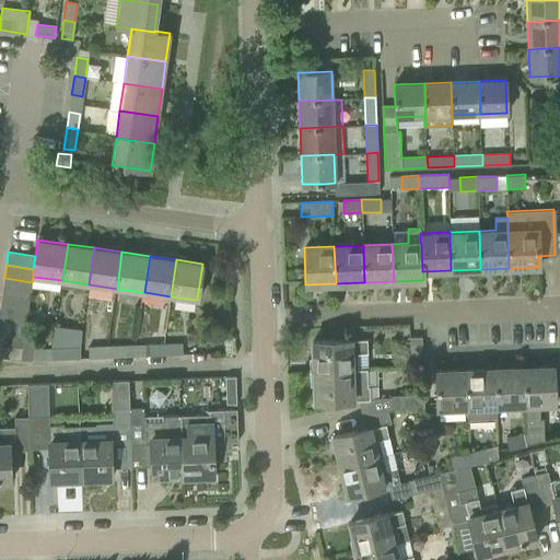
[(30,295),(32,282),(4,278),(2,291),(30,295)]
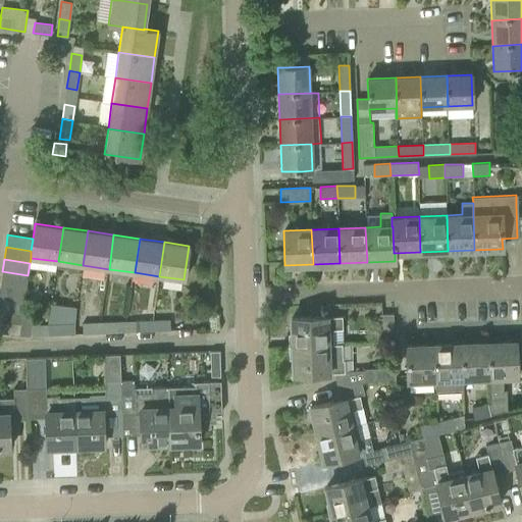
[(27,288),(28,275),(2,271),(0,283),(27,288)]
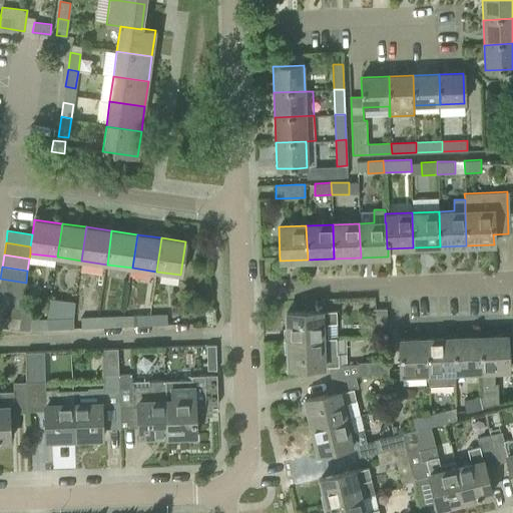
[(0,291),(24,295),(26,283),(0,279),(0,281),(0,291)]
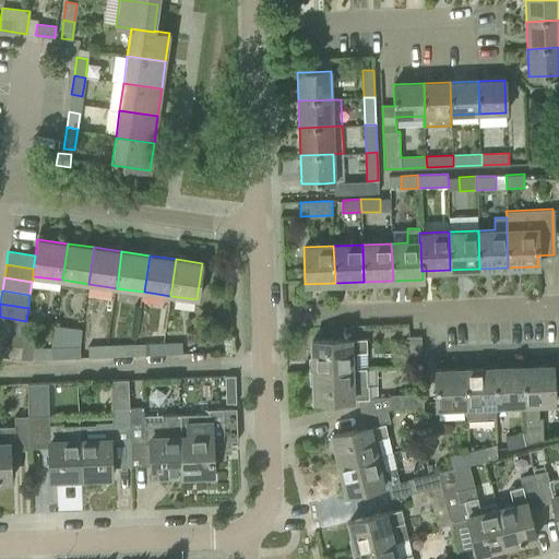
[(0,330),(24,333),(26,321),(0,317),(0,330)]
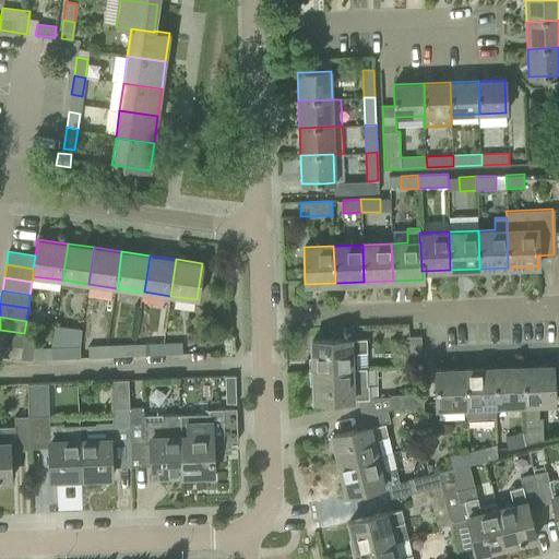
[(54,325),(50,347),(50,358),(79,357),(81,329),(54,325)]
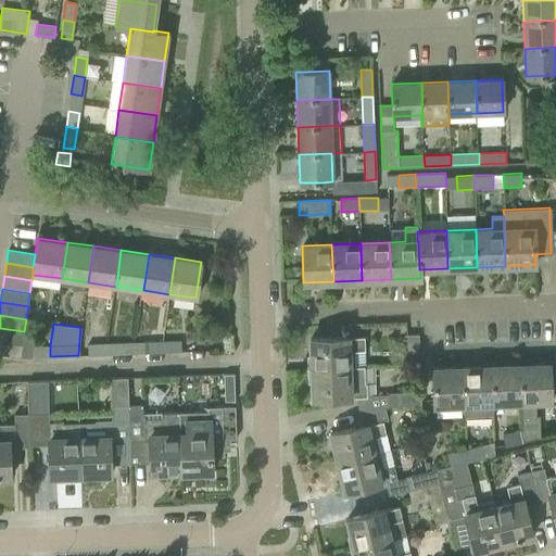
[(0,341),(23,344),(24,336),(24,331),(0,328),(0,341)]
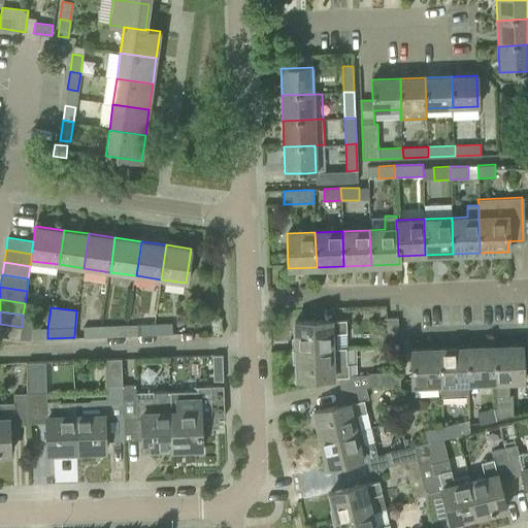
[(398,347),(397,318),(384,318),(385,347),(398,347)]
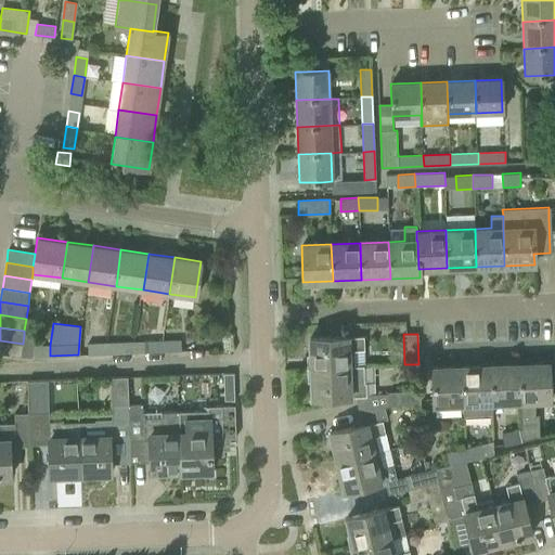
[(355,366),(353,350),(364,349),(363,336),(310,338),(311,369),(355,366)]
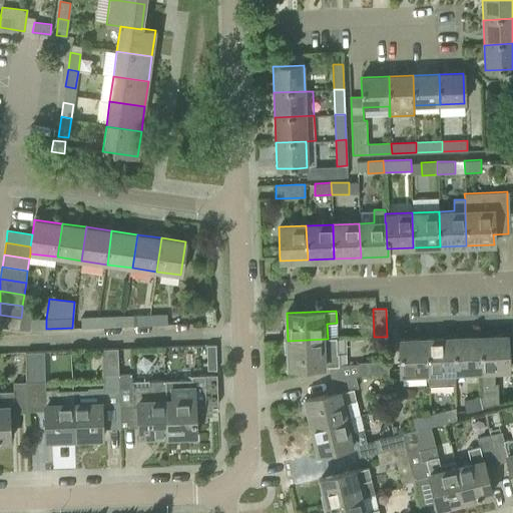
[(0,327),(19,330),(21,318),(0,315),(0,327)]
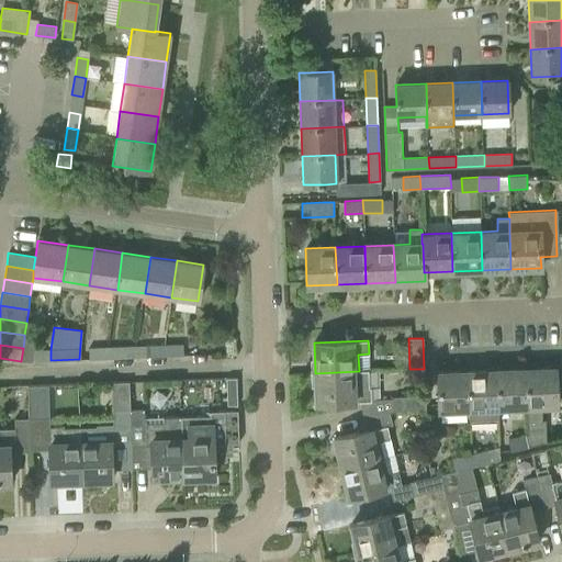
[(164,356),(164,345),(136,346),(136,357),(164,356)]
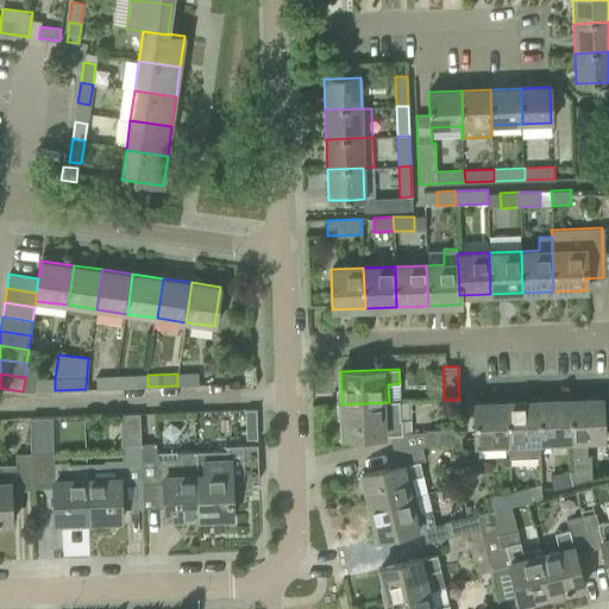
[(198,374),(177,374),(177,385),(198,385),(198,374)]
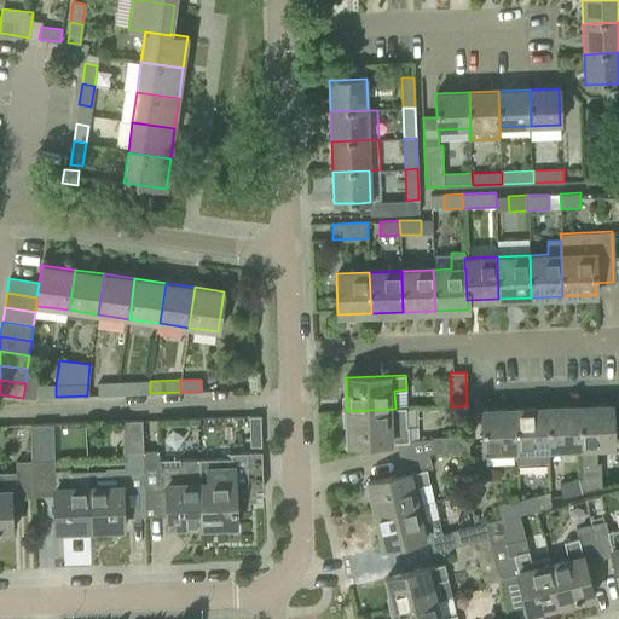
[(138,381),(117,382),(119,394),(139,393),(138,381)]
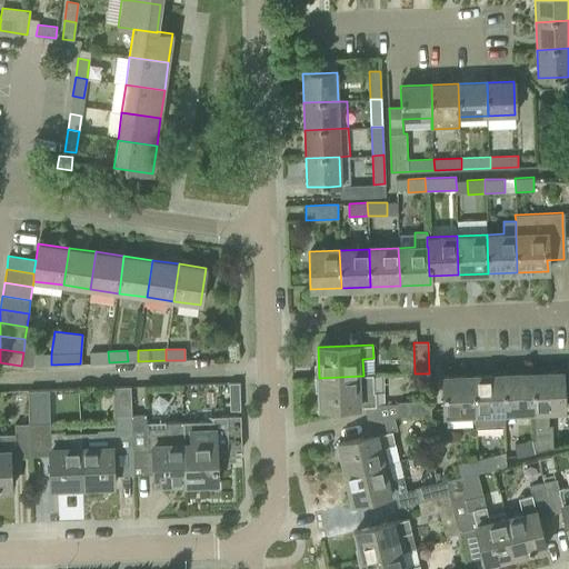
[(109,362),(108,351),(89,351),(90,363),(109,362)]
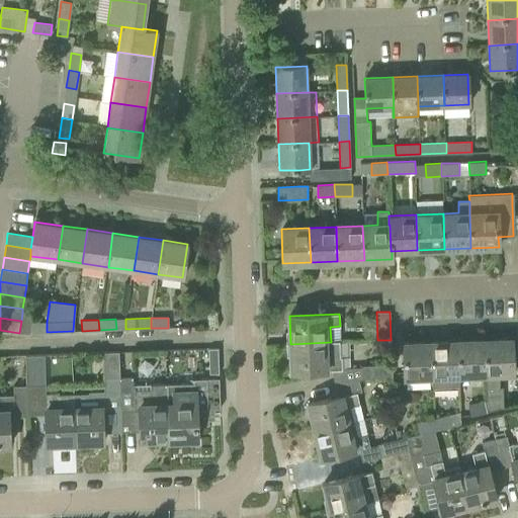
[(47,322),(29,323),(29,333),(47,332),(47,322)]
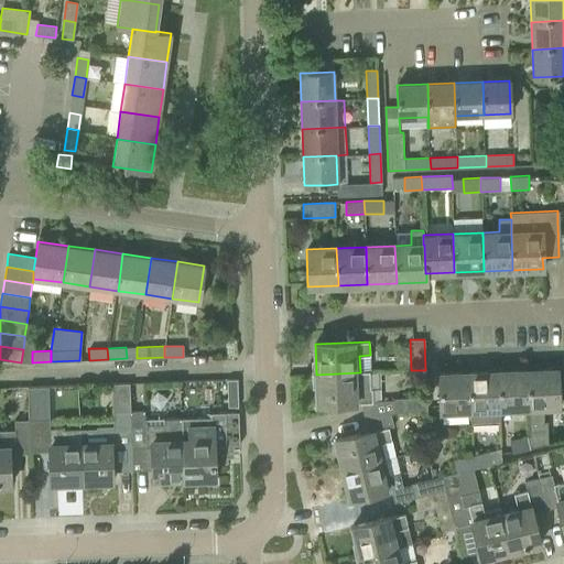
[(543,423),(543,407),(559,407),(557,369),(527,370),(529,408),(530,408),(530,423),(543,423)]
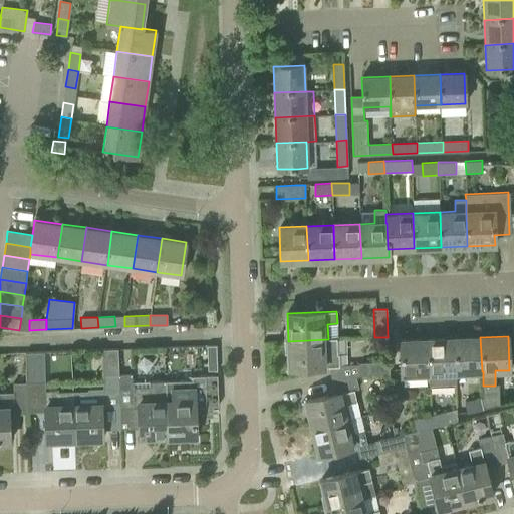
[(482,371),(480,337),(454,338),(455,372),(482,371)]
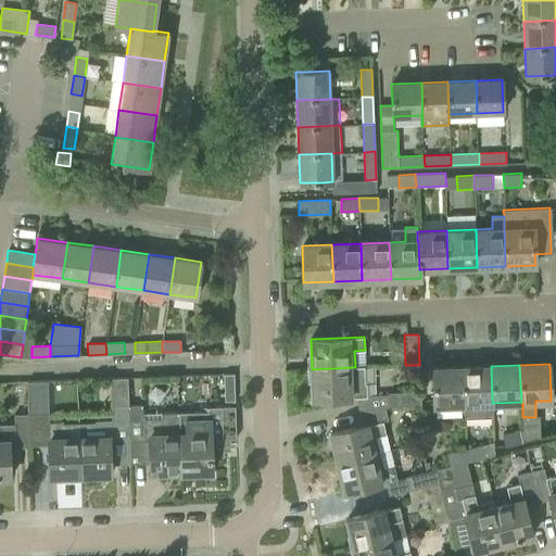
[(492,403),(491,366),(462,367),(464,404),(464,419),(466,418),(466,415),(470,415),(475,418),(484,418),(493,418),(492,403)]
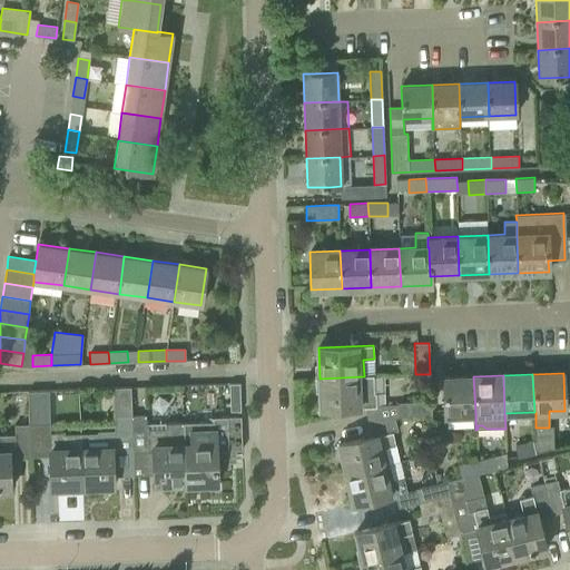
[(375,406),(375,393),(373,393),(373,376),(364,376),(320,379),(321,409),(343,409),(375,406)]
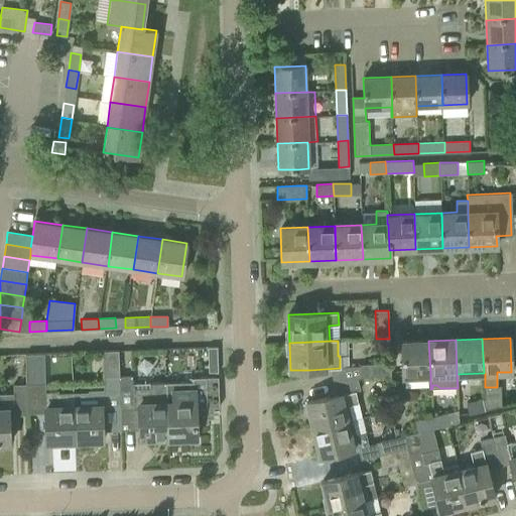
[(430,375),(428,341),(401,342),(403,376),(430,375)]
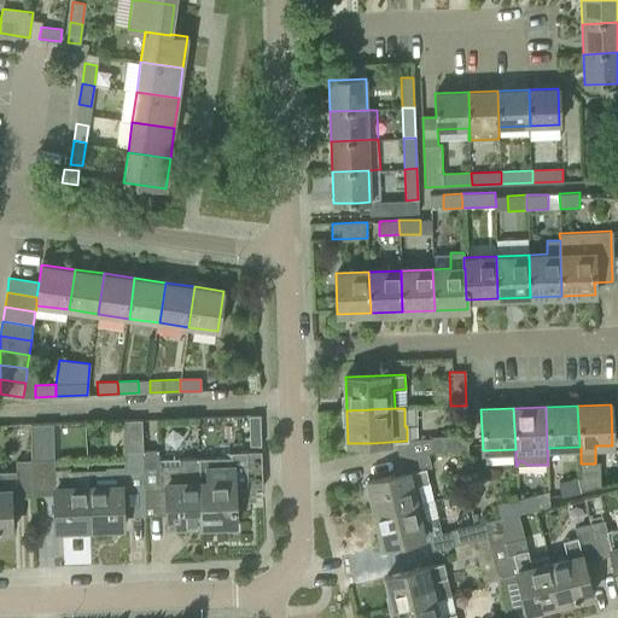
[(260,415),(248,415),(249,427),(260,427),(260,415)]
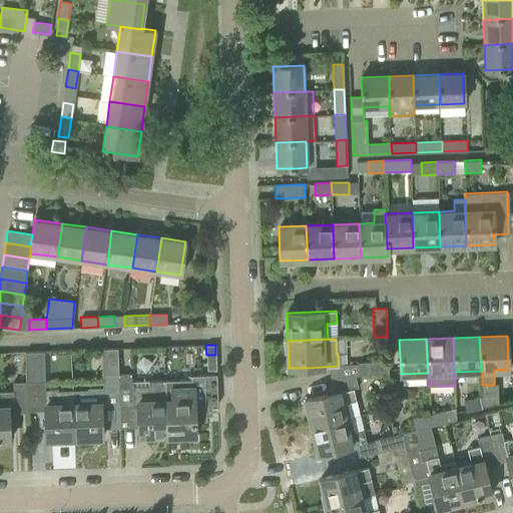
[(118,374),(119,373),(118,349),(104,349),(105,387),(87,387),(88,402),(73,403),(74,438),(102,437),(101,408),(119,407),(118,374)]
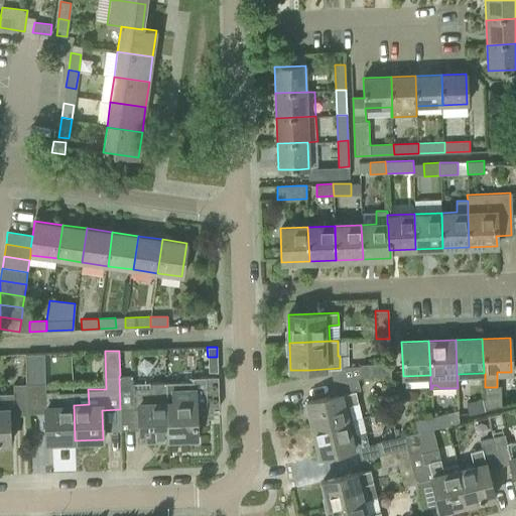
[(391,376),(390,363),(362,364),(362,377),(391,376)]
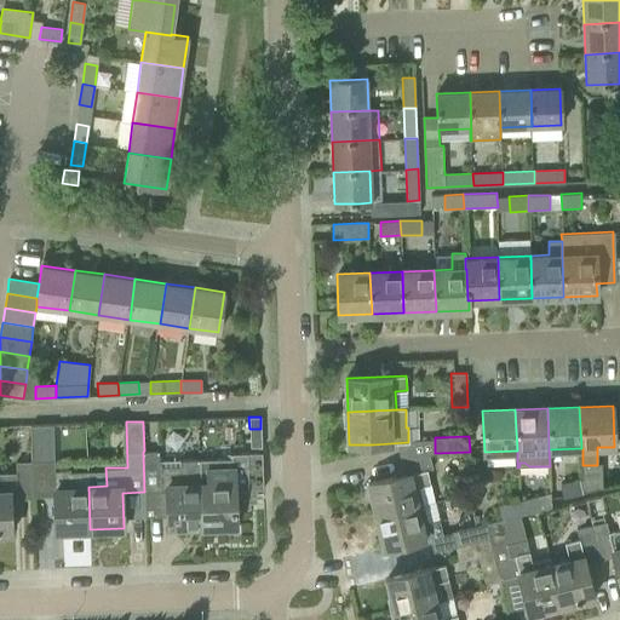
[(202,533),(199,459),(159,460),(159,451),(144,451),(143,452),(144,492),(144,507),(154,507),(154,514),(167,514),(168,527),(201,526),(201,533),(202,533)]
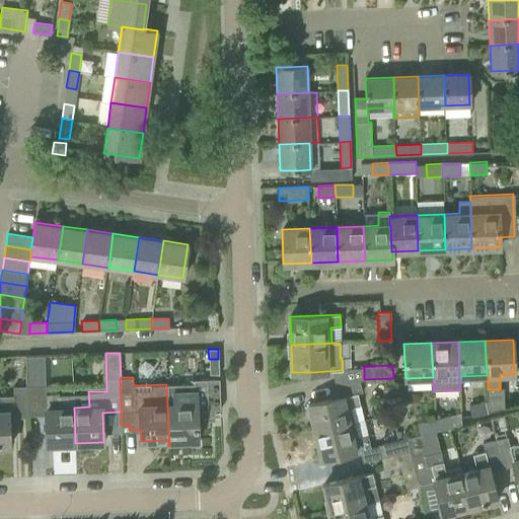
[(215,410),(220,410),(219,379),(194,380),(194,384),(166,384),(169,446),(198,445),(197,426),(209,426),(209,421),(215,421),(215,410)]
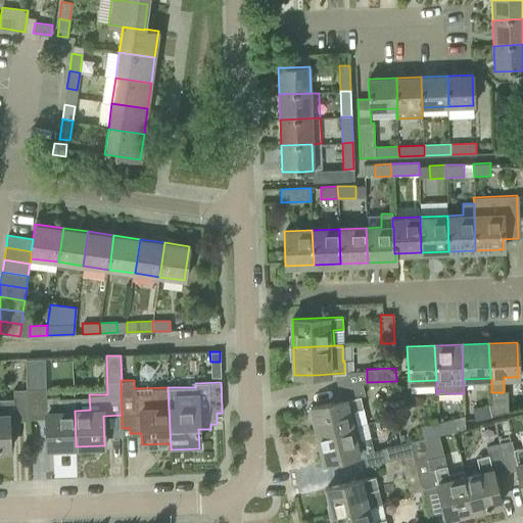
[(366,423),(363,408),(360,396),(365,395),(363,383),(339,388),(341,400),(311,408),(318,434),(357,425),(366,423)]
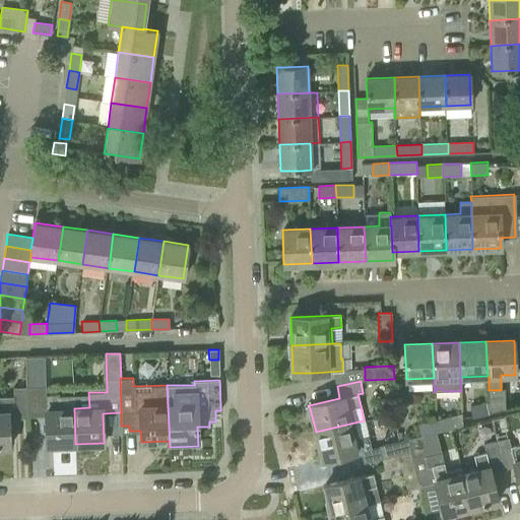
[(14,417),(27,416),(26,386),(13,387),(13,396),(0,396),(0,447),(9,447),(8,412),(14,412),(14,417)]
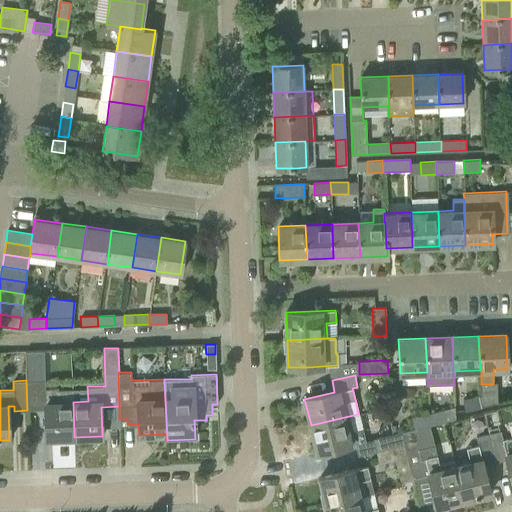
[(73,402),(73,389),(57,389),(57,388),(45,388),(44,380),(26,380),(27,410),(45,410),(46,438),(74,437),(73,402)]
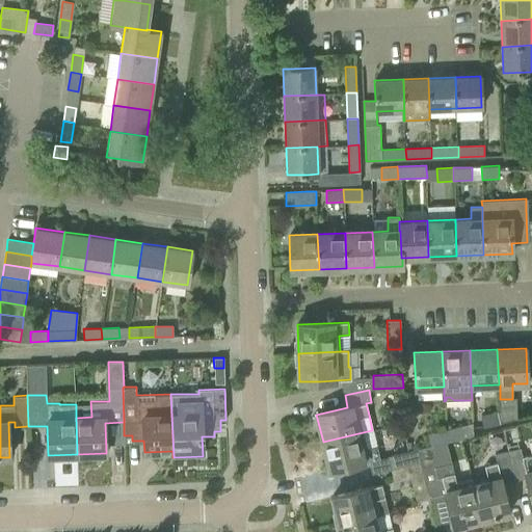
[(516,419),(516,407),(500,408),(500,410),(498,411),(501,423),(516,419)]
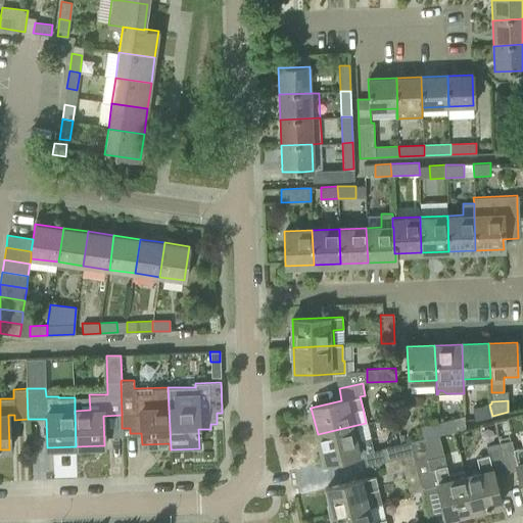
[(492,416),(489,405),(472,409),(475,421),(492,416)]
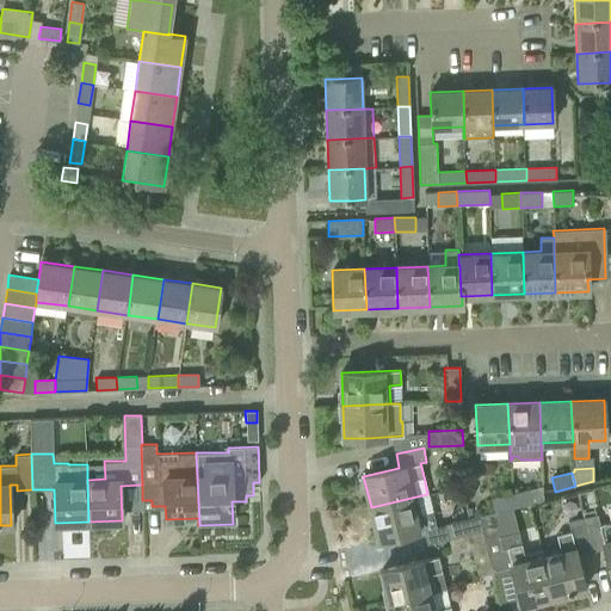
[(535,503),(530,488),(511,493),(511,495),(514,508),(535,503)]
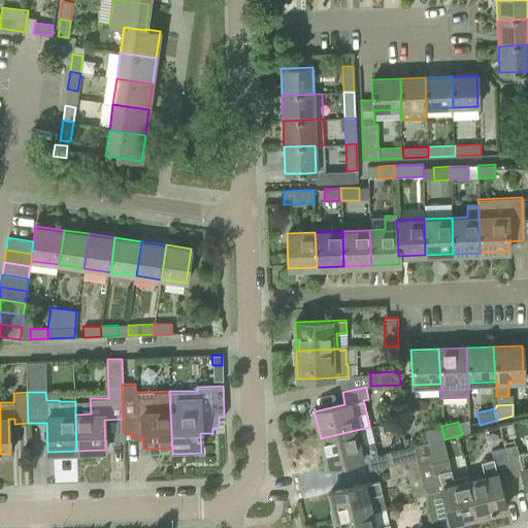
[(441,428),(441,426),(425,430),(428,441),(430,441),(430,442),(444,439),(441,428)]
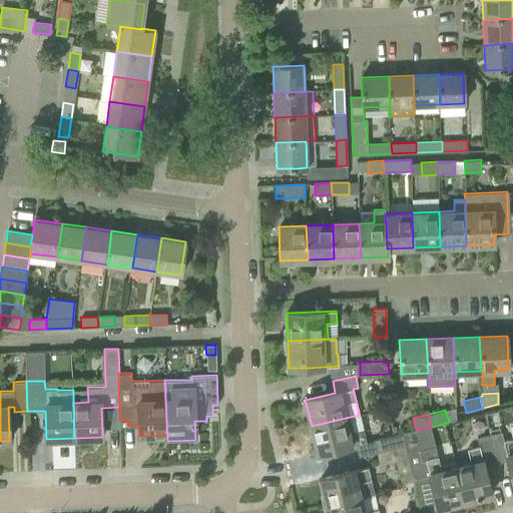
[(354,434),(350,417),(312,426),(318,453),(366,442),(363,432),(354,434)]
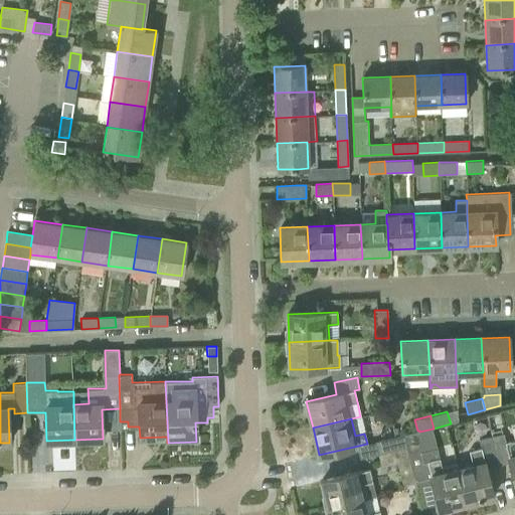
[(458,470),(457,464),(428,471),(419,432),(419,431),(417,431),(403,435),(406,447),(415,483),(415,482),(416,484),(432,481),(439,509),(466,503),(458,470)]
